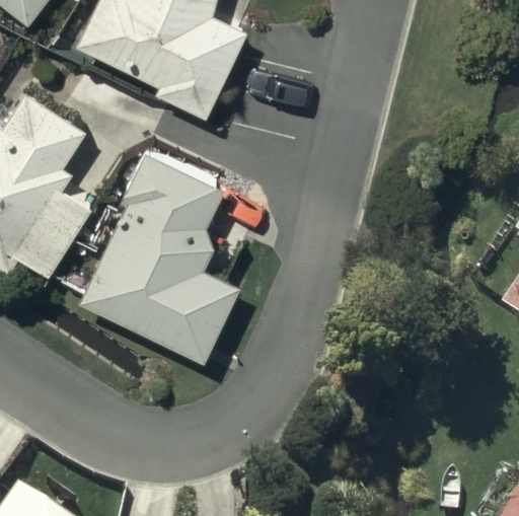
[(0,0),(0,5),(26,27),(48,0),(0,0)]
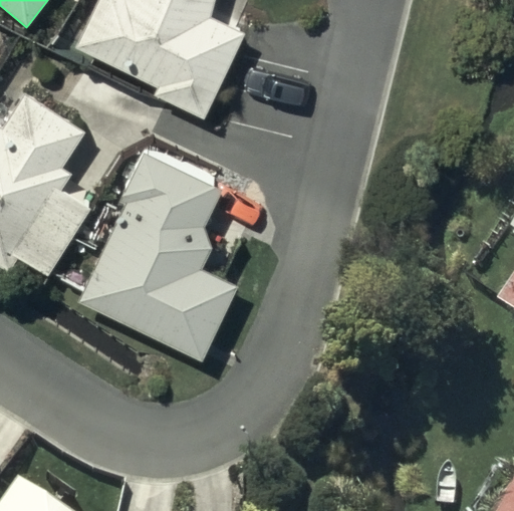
[(212,20),(216,0),(98,0),(75,48),(157,86),(153,94),(203,118),(243,35),(212,20)]
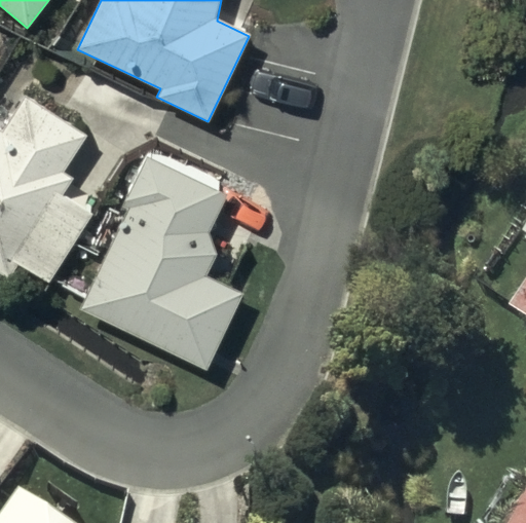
[(0,272),(8,279),(19,265),(47,285),(91,220),(62,199),(74,181),(64,174),(88,137),(25,94),(0,131),(0,272)]
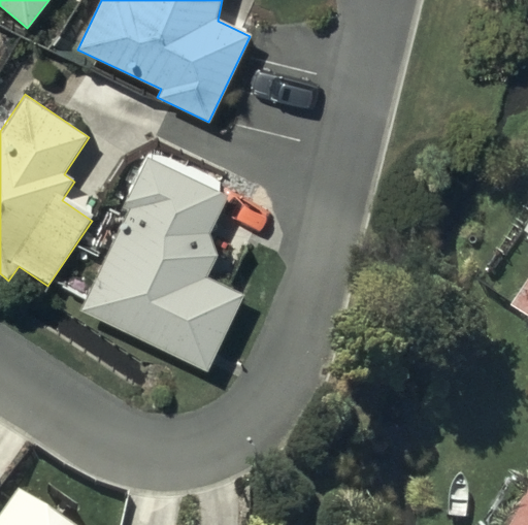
[(216,255),(208,230),(225,197),(147,159),(123,207),(130,210),(80,310),(206,372),(244,294),(206,275),(216,255)]
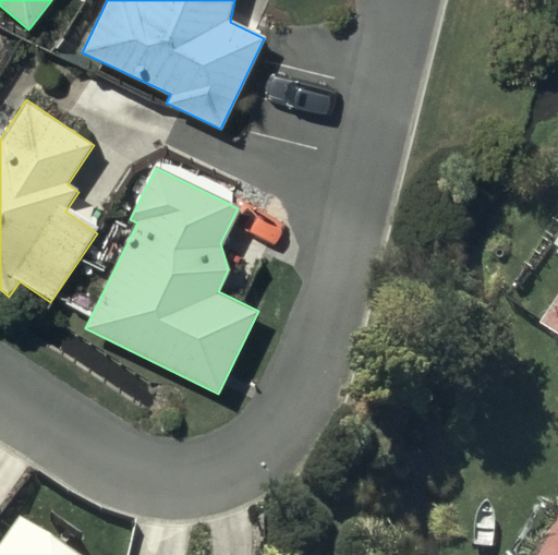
[(67,554),(41,537),(31,552),(20,543),(11,554),(67,554)]
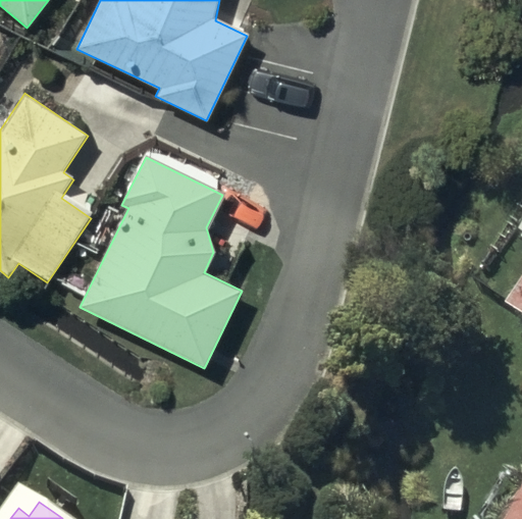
All buildings are outlined.
